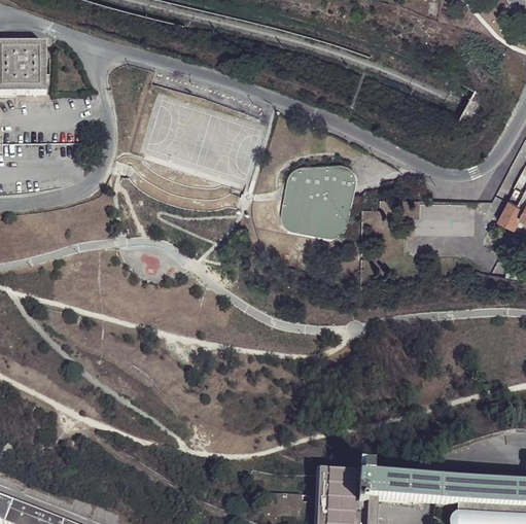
[(29,88),(29,91),(49,91),(49,40),(0,40),(0,90),(0,91),(21,91),(21,88),(29,88)]
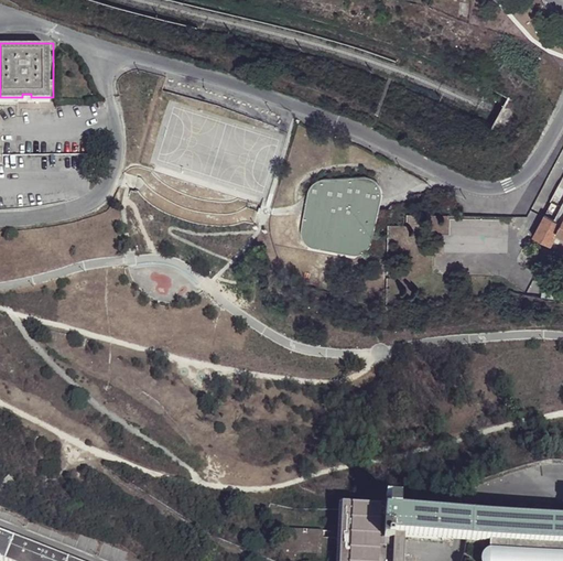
[(307,246),(307,243),(360,248),(360,251),(365,250),(368,247),(371,243),(385,192),(385,189),(385,185),(381,180),(378,176),(371,174),(325,180),(322,181),(316,184),(313,187),(311,193),(301,233),(302,240),(303,243),(305,245),(307,246)]
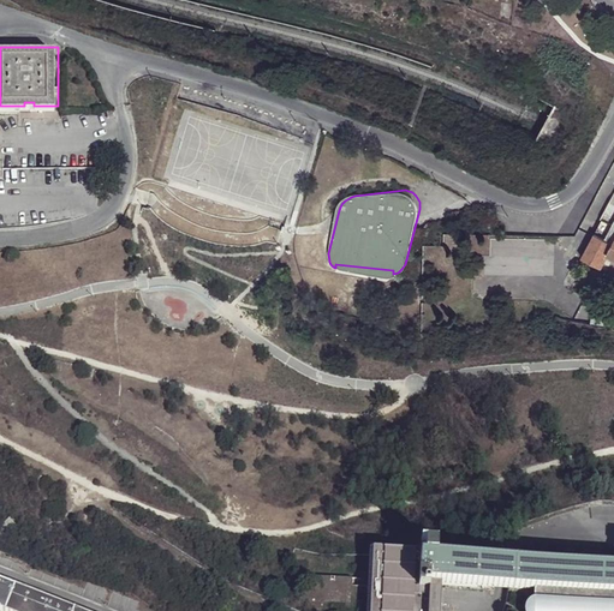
[(613,219),(612,217),(604,232),(594,227),(580,252),(589,256),(600,263),(608,249),(613,251),(613,219)]
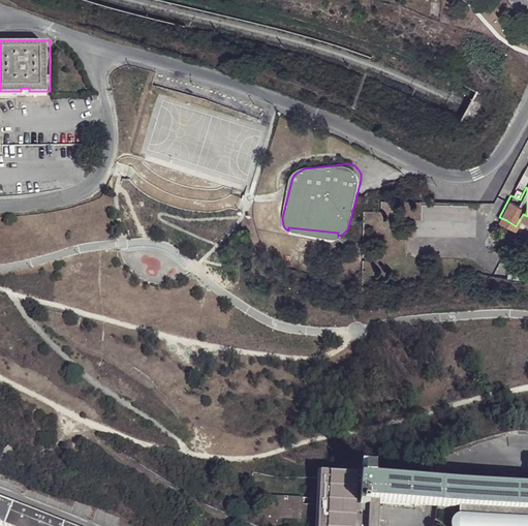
[(527,268),(511,265),(509,276),(527,280),(527,268)]
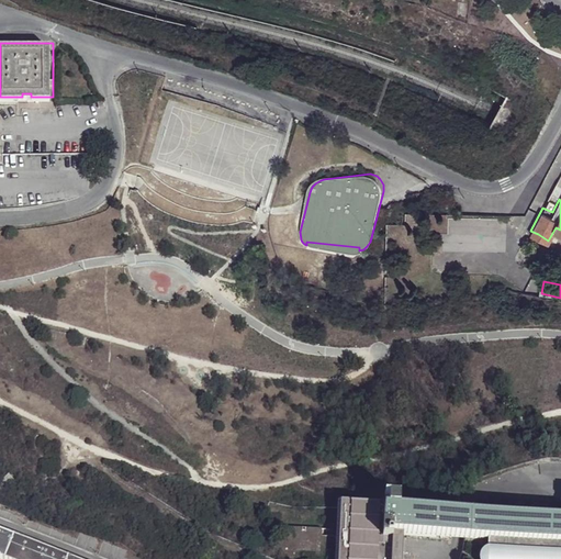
[(10,484),(15,479),(10,470),(3,477),(10,484)]
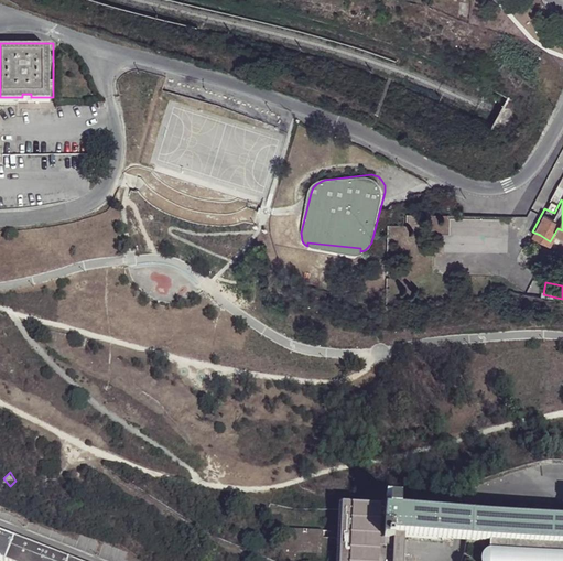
[(353,507),(353,502),(338,500),(338,507),(337,535),(336,560),(350,560),(352,547),(352,531),(353,507)]
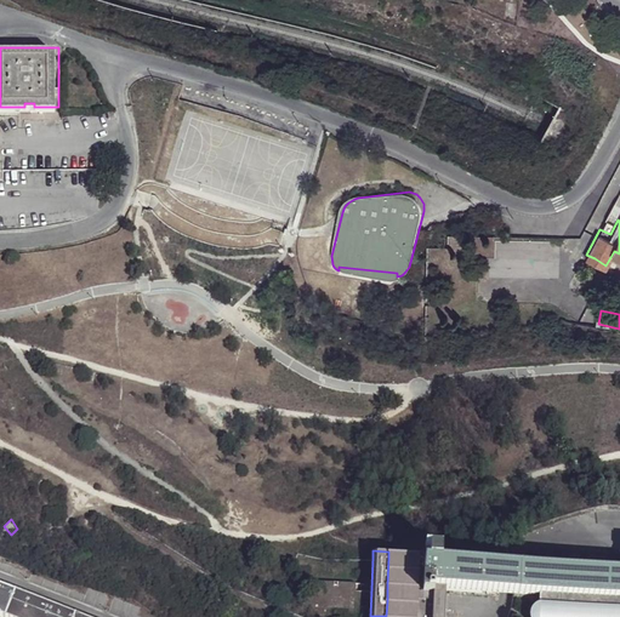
[(467,588),(471,561),(447,560),(388,558),(387,584),(434,587),(445,587),(467,588)]
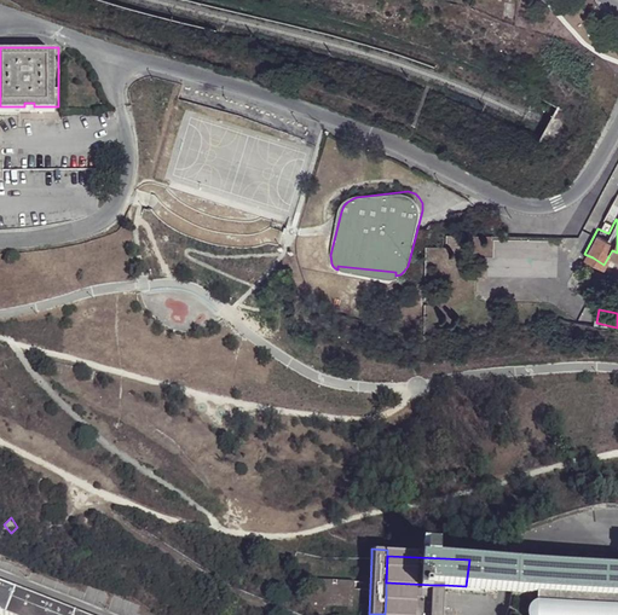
[(494,560),(469,560),(466,586),(504,589),(560,591),(617,592),(617,564),(507,561),(494,560)]
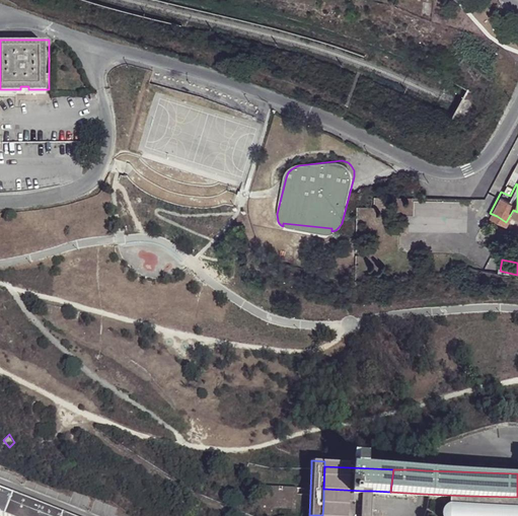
[(77,515),(0,486),(0,510),(2,512),(5,513),(13,515),(77,515)]
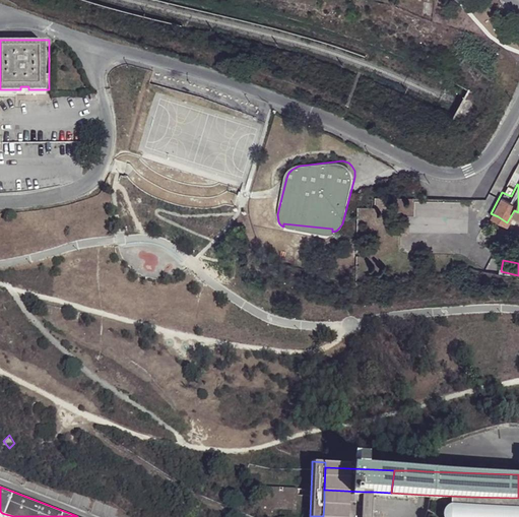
[(298,491),(278,490),(277,508),(298,509),(298,491)]
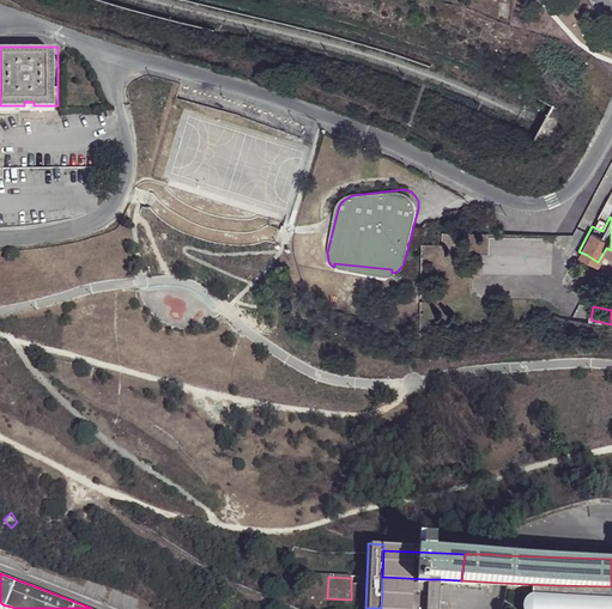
[(428,596),(429,579),(382,577),(382,594),(428,596)]
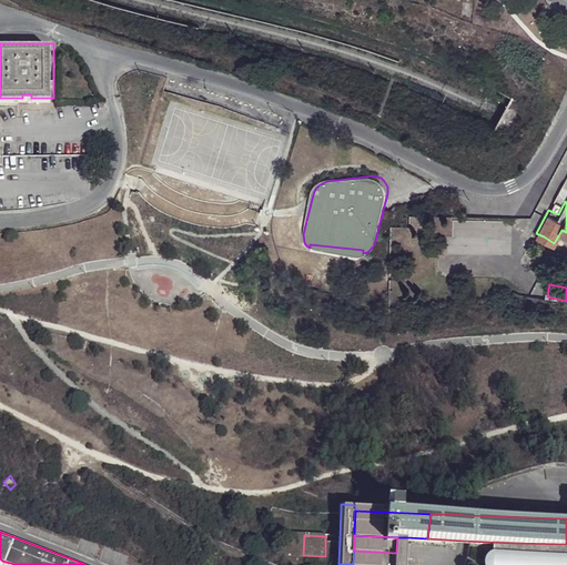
[(405,564),(407,537),(397,537),(396,553),(395,564),(405,564)]
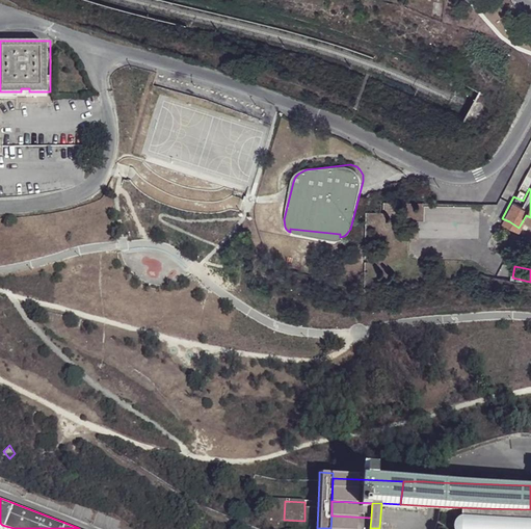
[(530,509),(481,508),(479,528),(530,528),(530,509)]
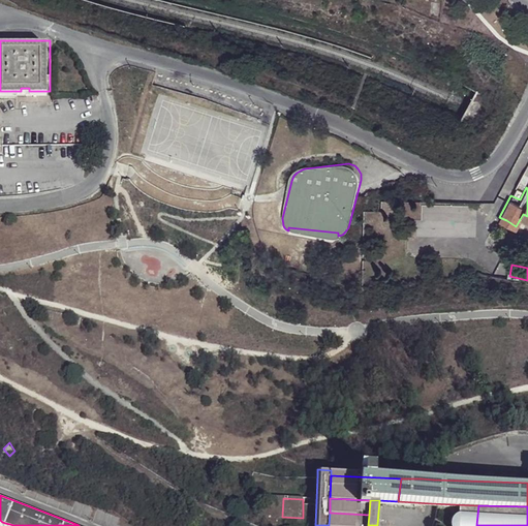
[(368,525),(369,515),(330,513),(329,525),(368,525)]
